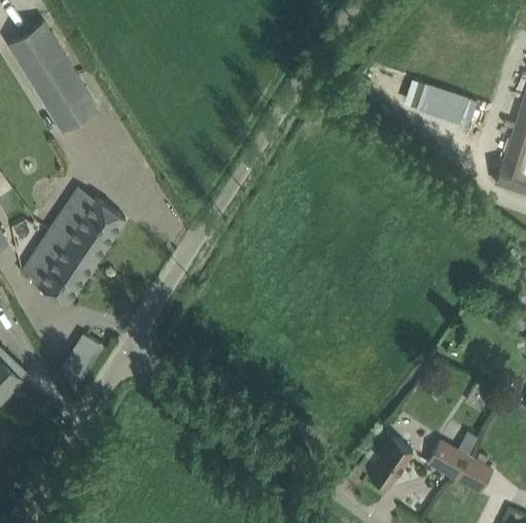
[(62,133),(97,111),(42,24),(7,45),(62,133)]
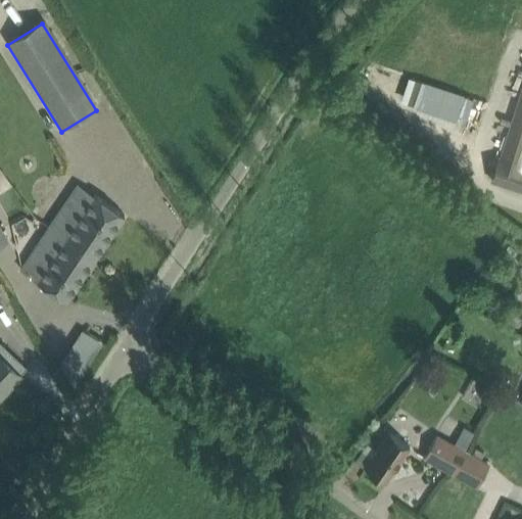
[(499,161),(491,185),(521,194),(521,92),(500,162),(499,161)]
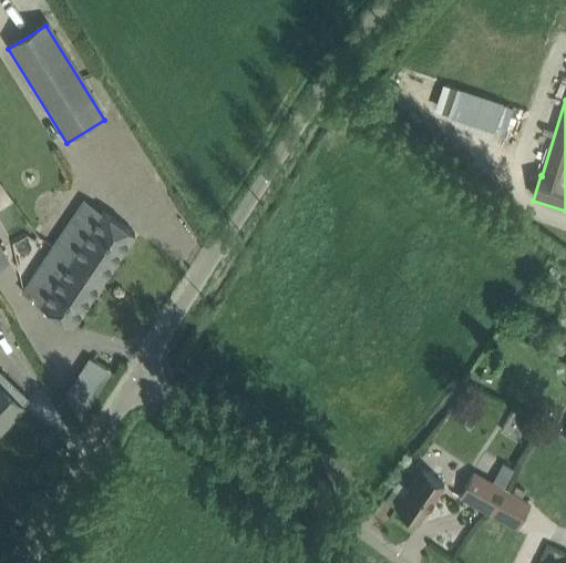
[(45,217),(68,198),(61,190),(38,208),(45,217)]
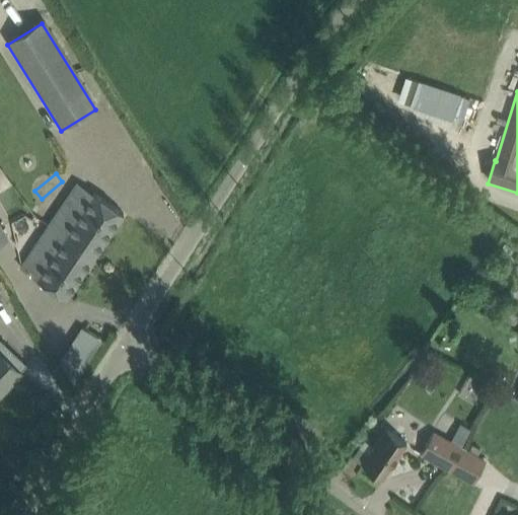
[(47,227),(47,228),(94,260),(123,217),(92,197),(76,185),(47,227)]
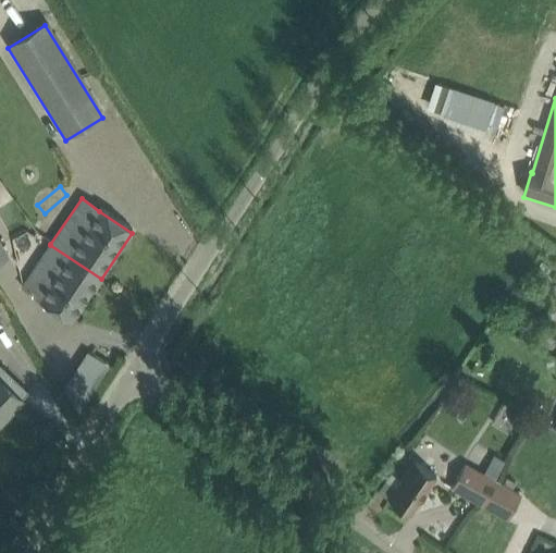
[(71,324),(101,279),(50,245),(33,271),(51,283),(38,303),(71,324)]
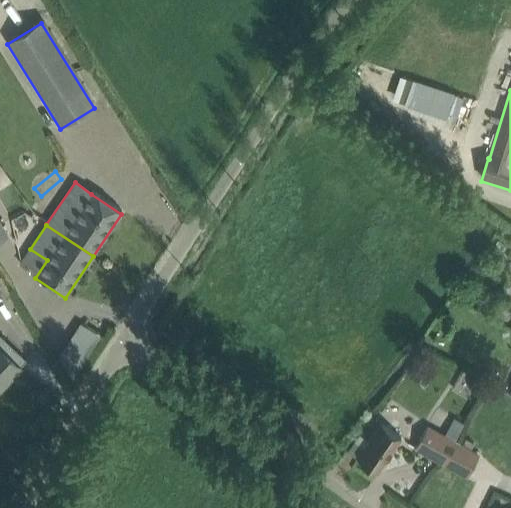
[(56,362),(72,372),(97,334),(81,324),(56,362)]
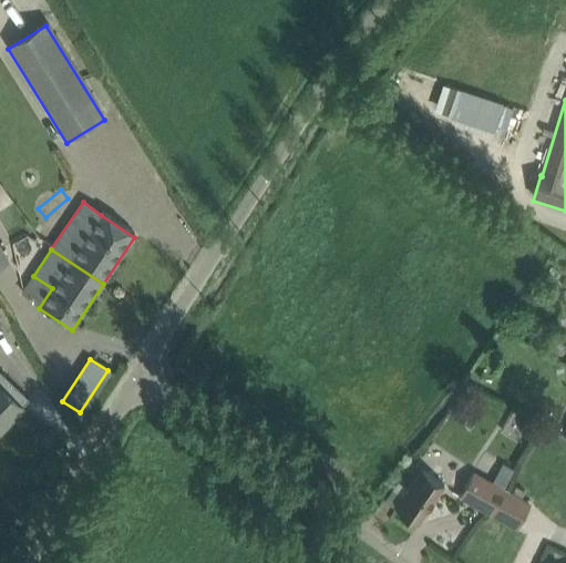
[(0,429),(6,422),(9,426),(22,411),(21,410),(29,402),(0,375),(0,429)]
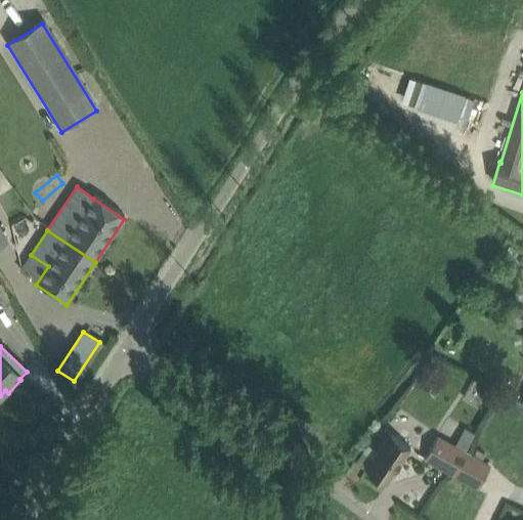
[(354,465),(365,472),(385,486),(409,450),(389,437),(378,453),(367,446),(354,465)]
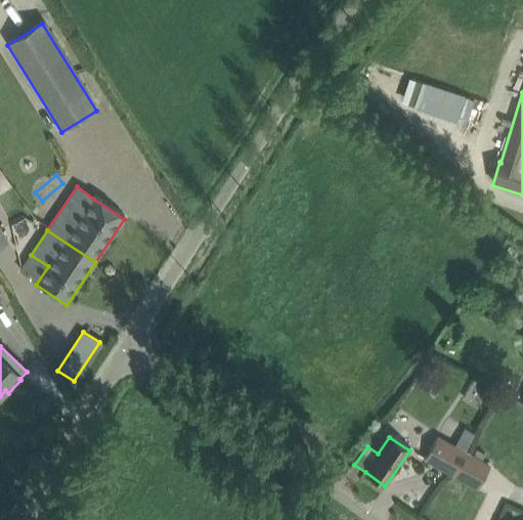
[(425,462),(452,477),(465,456),(436,440),(425,462)]
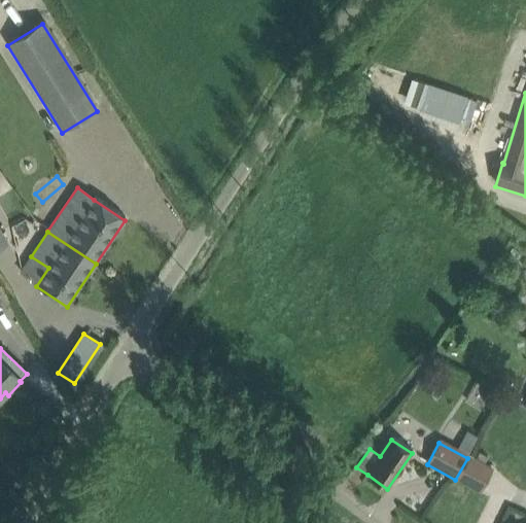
[(481,494),(492,473),(467,458),(455,480),(481,494)]
